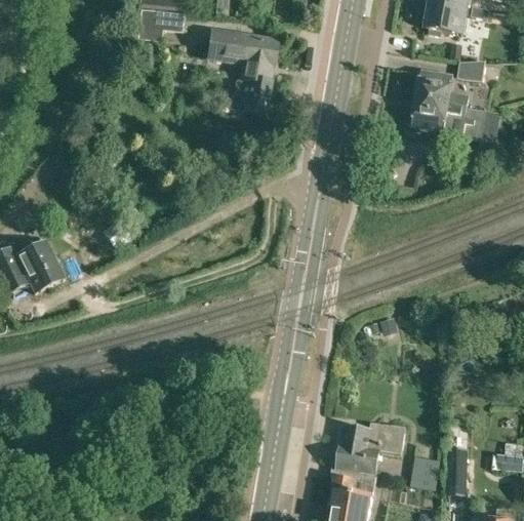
[(431,0),(431,3),(465,9),(466,7),(466,6),(467,0),(431,0)]
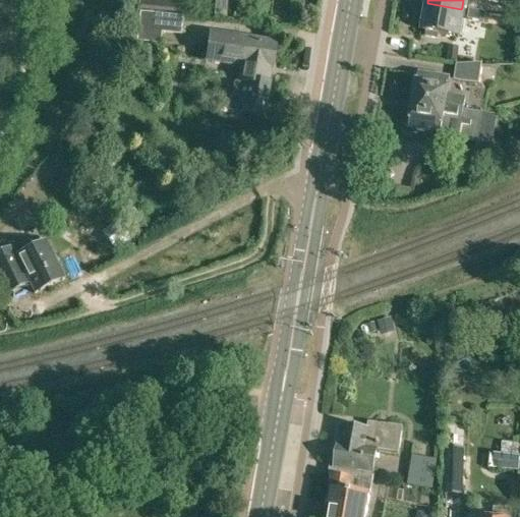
[(425,33),(437,35),(438,31),(458,35),(461,14),(483,18),(484,11),(468,8),(462,7),(461,9),(427,3),(422,27),(425,29),(425,33)]
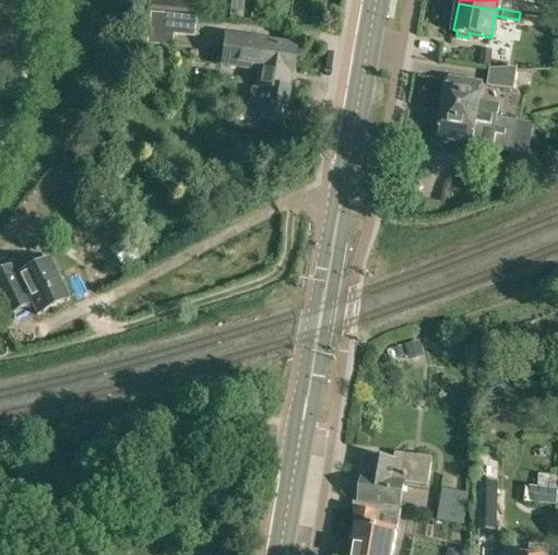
[(192,35),(194,13),(169,11),(151,10),(146,42),(171,44),(173,33),(192,35)]
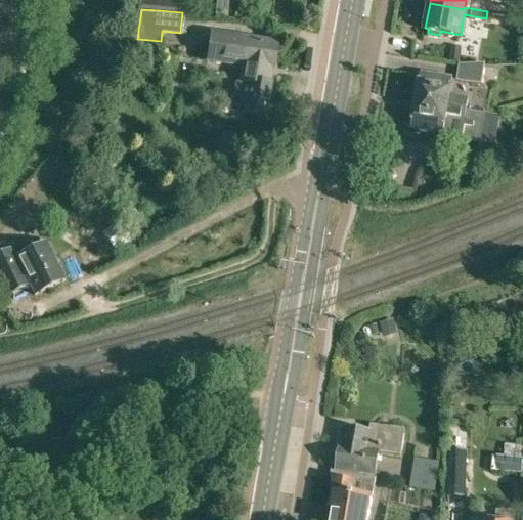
[(244,111),(265,115),(270,82),(269,82),(276,41),(210,30),(206,57),(242,63),(234,102),(245,104),(244,111)]
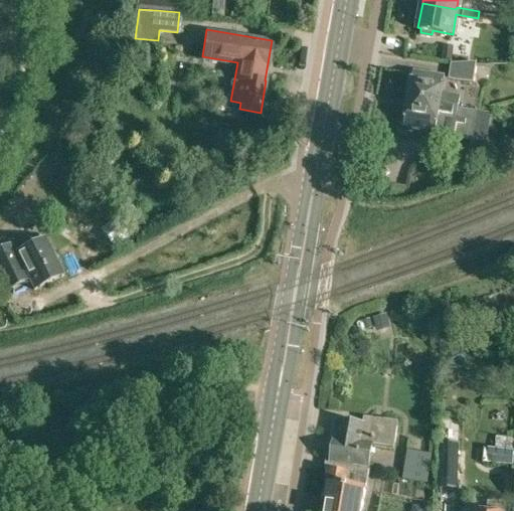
[(441,57),(451,59),(453,43),(442,42),(441,57)]
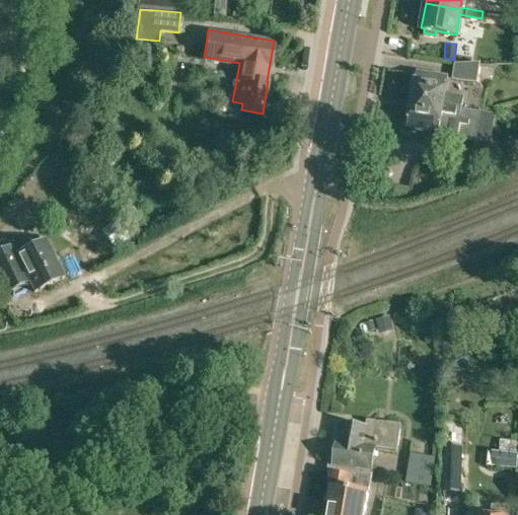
[(451,75),(476,80),(479,61),(453,61),(451,75)]
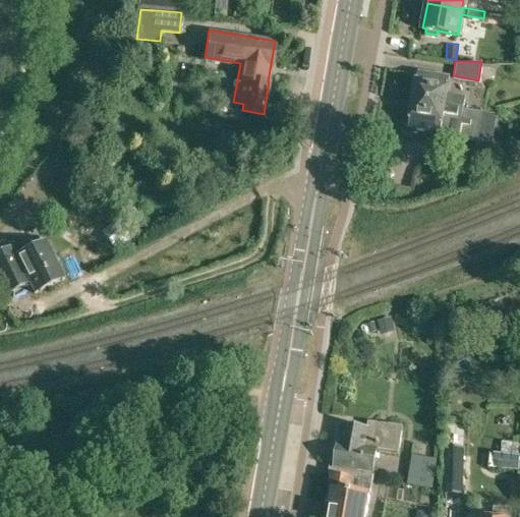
[(414,91),(413,99),(461,107),(464,94),(447,92),(450,75),(422,70),(422,69),(415,67),(411,90),(414,91)]
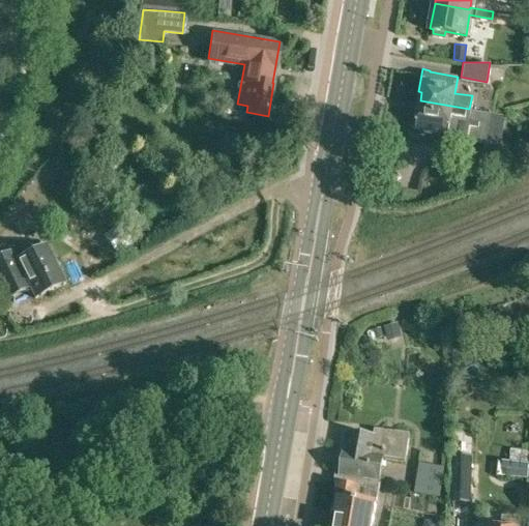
[(420,100),(419,108),(416,108),(412,128),(420,129),(420,127),(448,132),(447,137),(465,140),(466,138),(485,141),(481,155),(500,147),(505,114),(491,111),(491,112),(469,109),(420,100)]
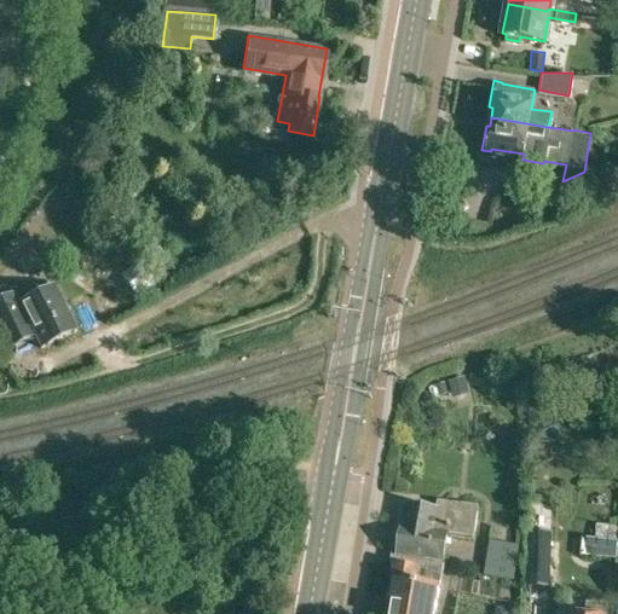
[(132,261),(121,270),(130,281),(142,272),(132,261)]
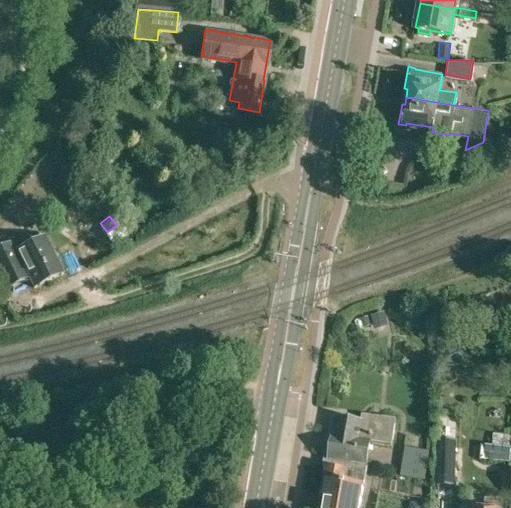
[(0,276),(5,286),(27,275),(32,285),(62,271),(43,234),(14,249),(10,241),(0,246),(0,276)]
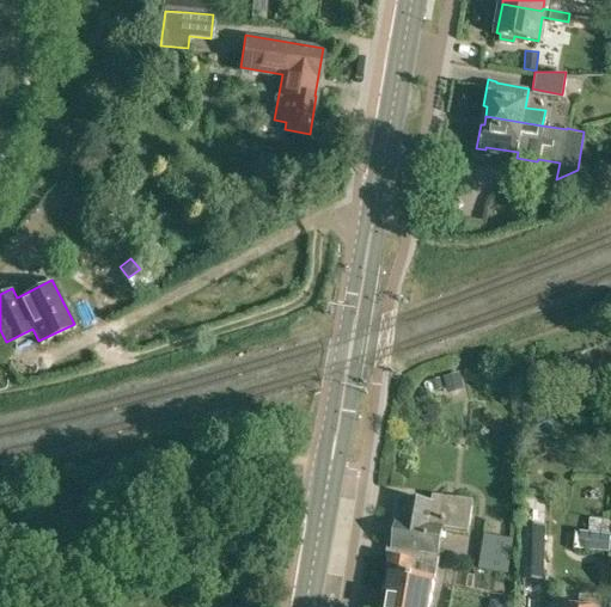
[(441,373),(446,391),(464,387),(458,368),(441,373)]
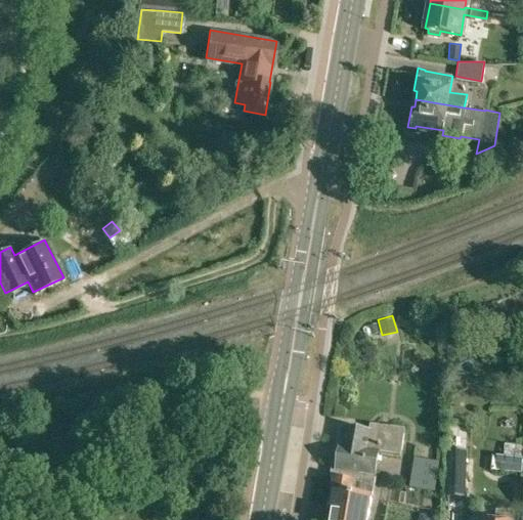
[(367,322),(369,333),(378,330),(376,320),(367,322)]
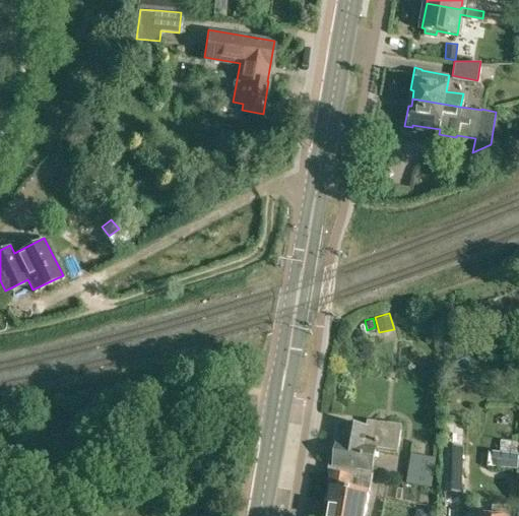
[(331,473),(370,479),(375,447),(397,451),(402,426),(367,420),(366,427),(342,423),(342,426),(339,429),(338,434),(339,436),(339,440),(337,440),(333,464),(331,473)]
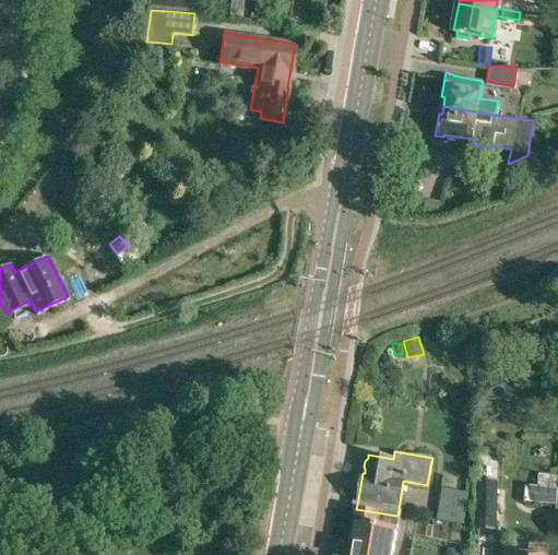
[(488,527),(489,475),(476,475),(475,527),(488,527)]
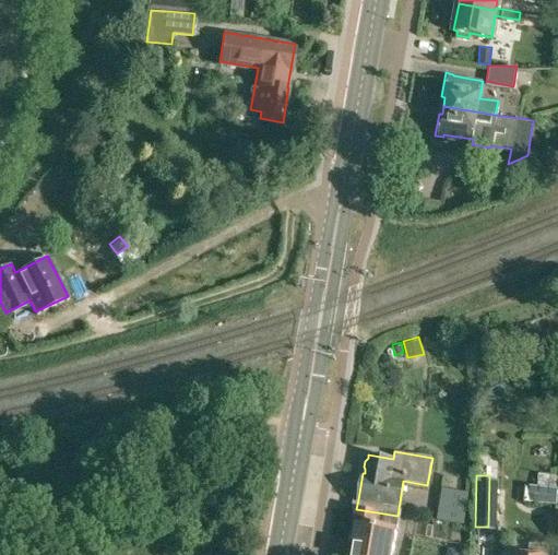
[(522,499),(557,502),(557,486),(557,484),(524,482),(522,499)]
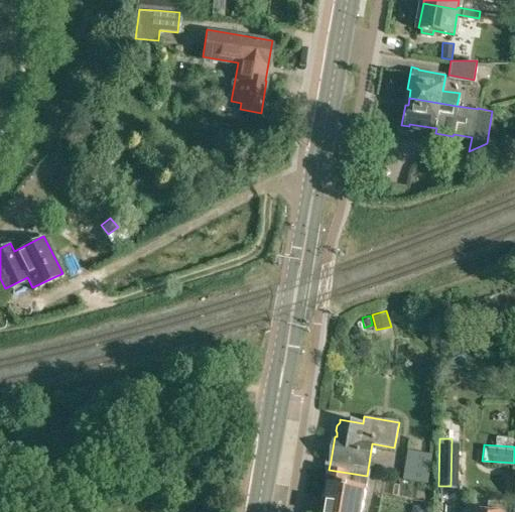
[(322,511),(361,511),(365,488),(367,476),(329,470),(327,482),(322,511)]
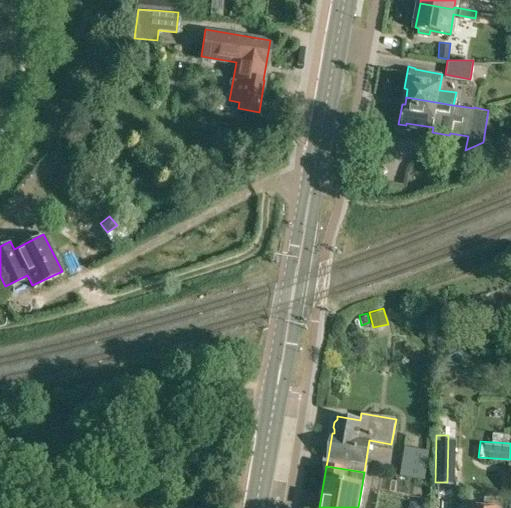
[(498,507),(497,507),(499,497),(484,496),(483,507),(463,505),(463,507),(498,507)]
